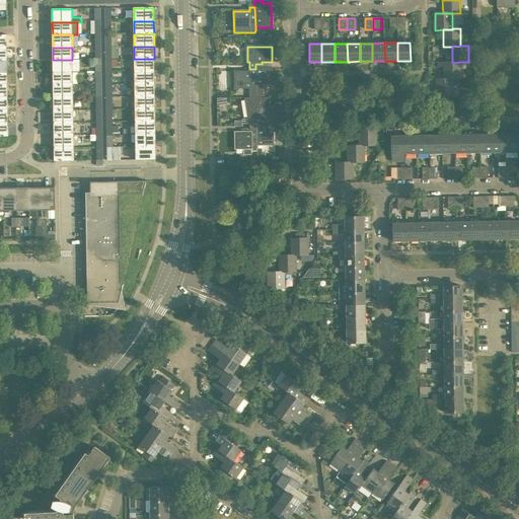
[(134,72),(154,72),(154,59),(134,59),(134,72)]
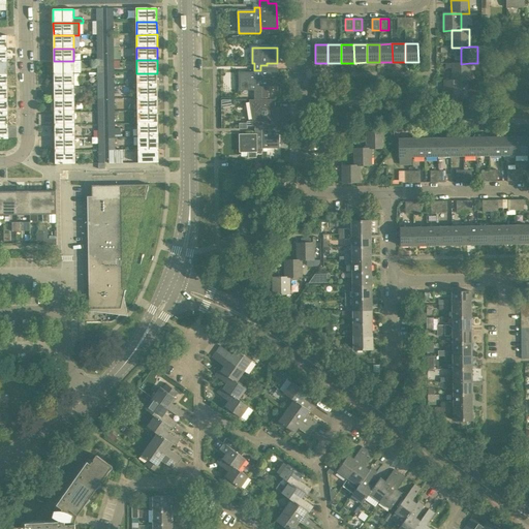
[(54,74),(74,74),(73,61),(54,61),(54,74)]
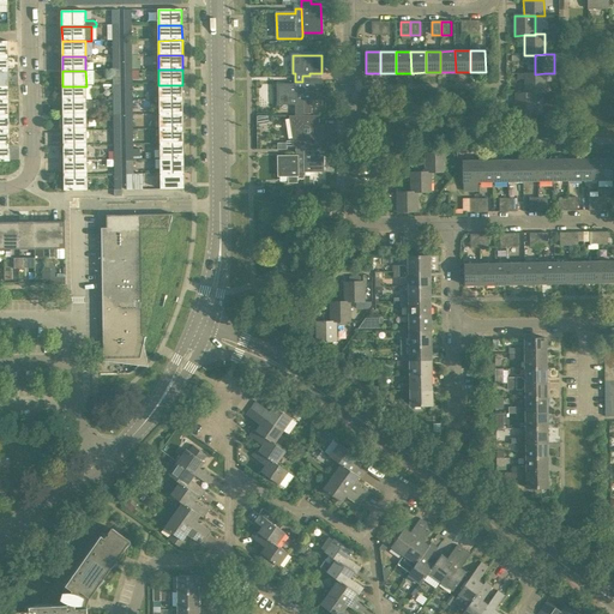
[(545,73),(535,74),(535,73),(525,73),(525,94),(535,94),(545,94),(545,73)]
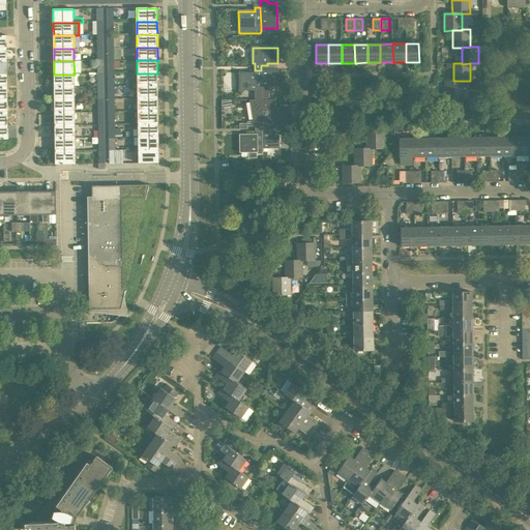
[(267,69),(267,65),(261,65),(261,70),(261,86),(262,86),(267,86),(277,86),(277,69),(267,69)]
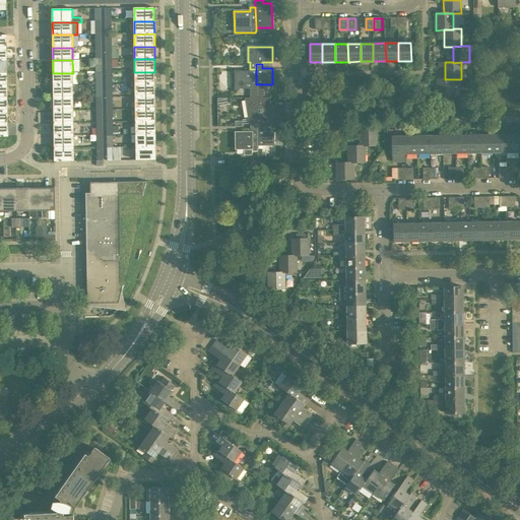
[(250,99),(257,99),(257,96),(257,89),(257,84),(256,84),(256,69),(250,69),(250,72),(235,72),(235,88),(250,88),(250,99)]
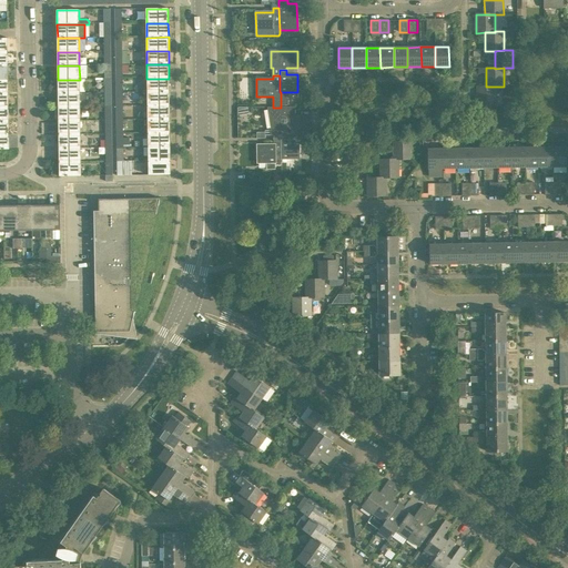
[(169,92),(169,79),(146,79),(141,79),(141,93),(148,93),(169,92)]
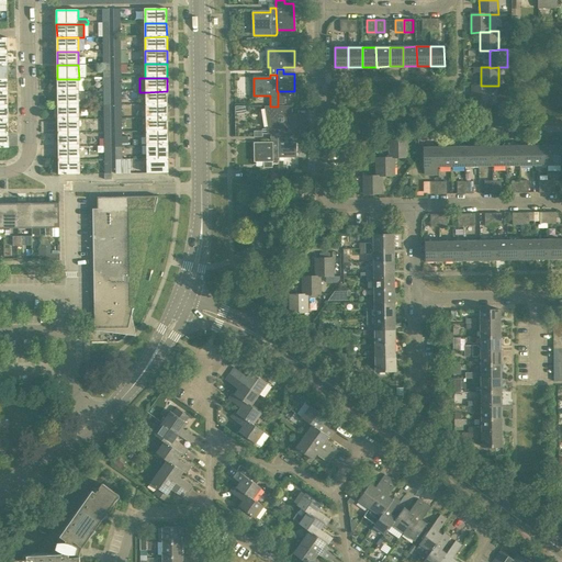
[(57,92),(79,92),(79,79),(57,79),(57,92)]
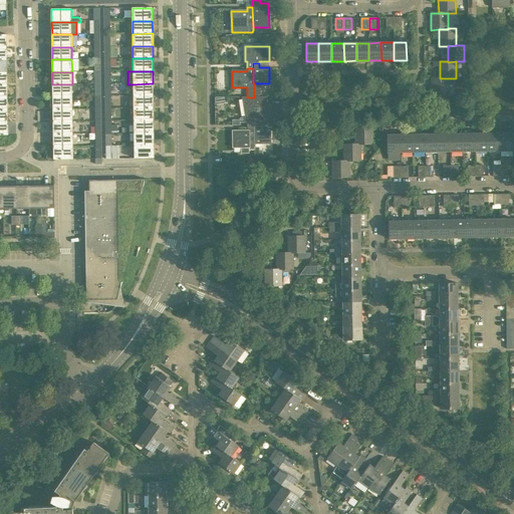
[(448,78),(440,78),(432,78),(432,95),(448,95),(448,78)]
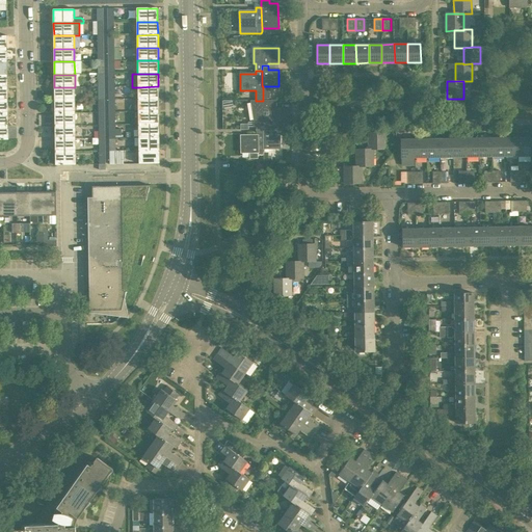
[(138,100),(158,99),(158,86),(138,87),(138,100)]
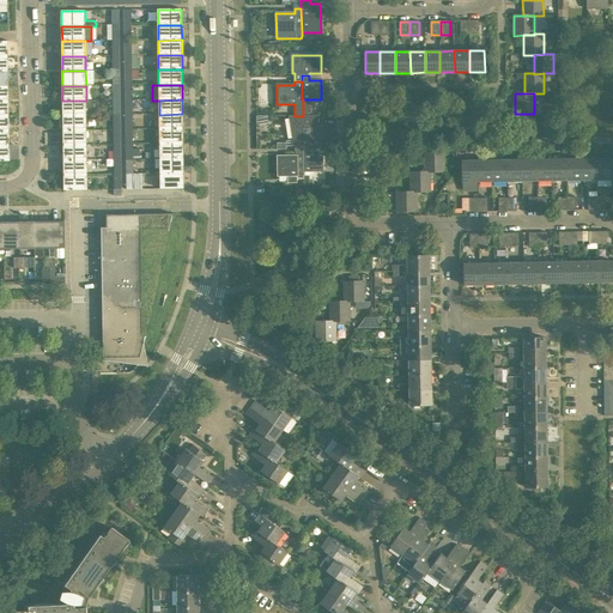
[(95,115),(95,101),(86,101),(62,101),(62,116),(86,115),(95,115)]
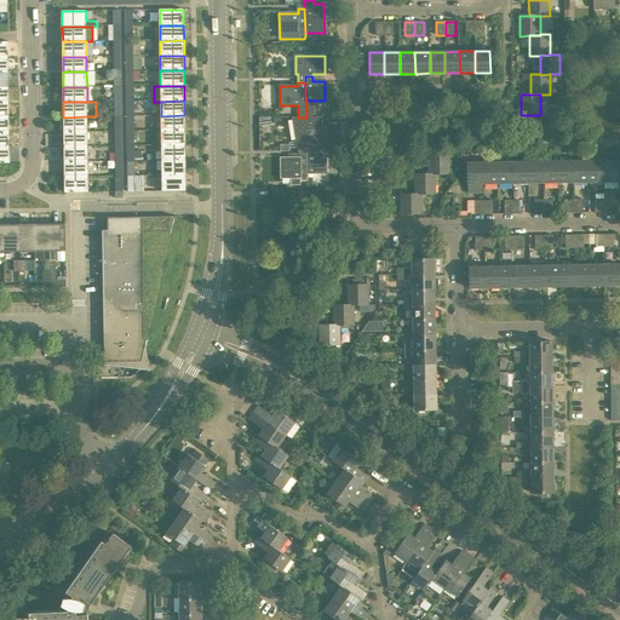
[(161,131),(184,131),(184,115),(161,116),(161,131)]
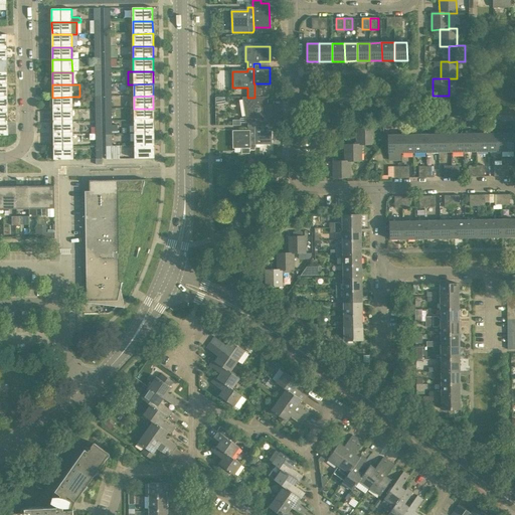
[(52,110),(72,110),(72,97),(52,98),(52,110)]
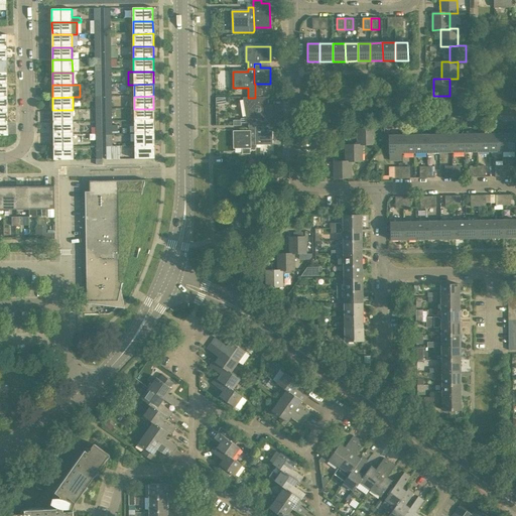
[(255,122),(260,122),(271,122),(271,117),(268,117),(268,115),(271,115),(271,106),(246,107),(246,122),(249,122),(249,127),(255,127),(255,122)]
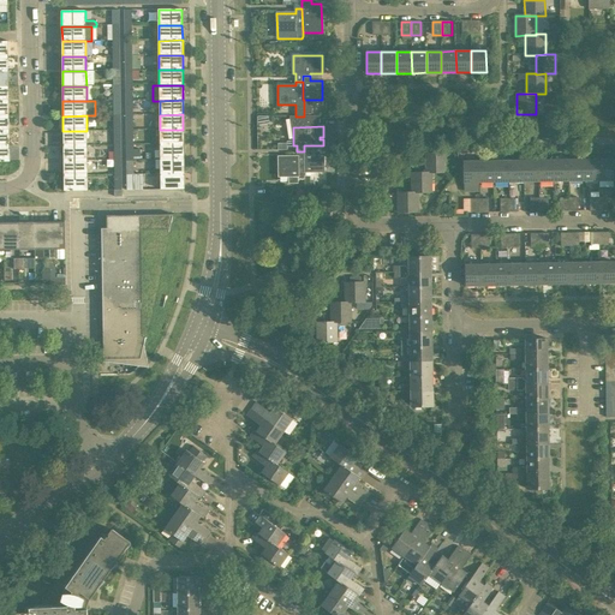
[(160,145),(184,145),(183,130),(160,130),(160,145)]
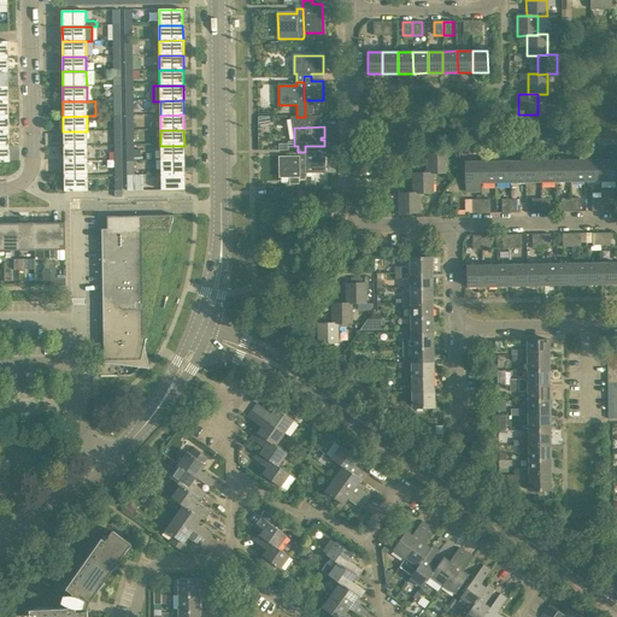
[(64,146),(87,146),(87,131),(63,131),(64,146)]
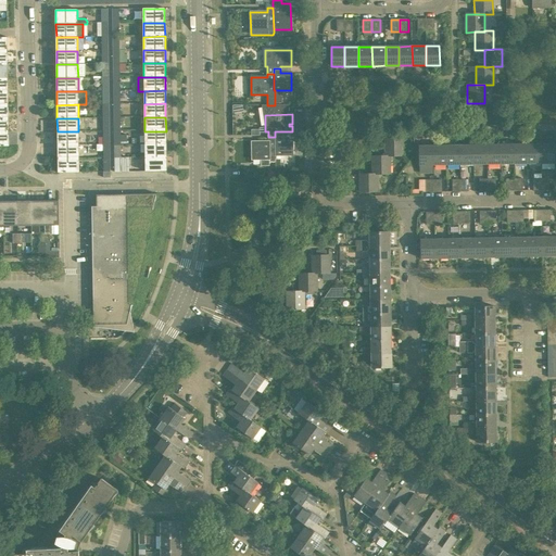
[(58,146),(78,146),(78,131),(58,131),(58,146)]
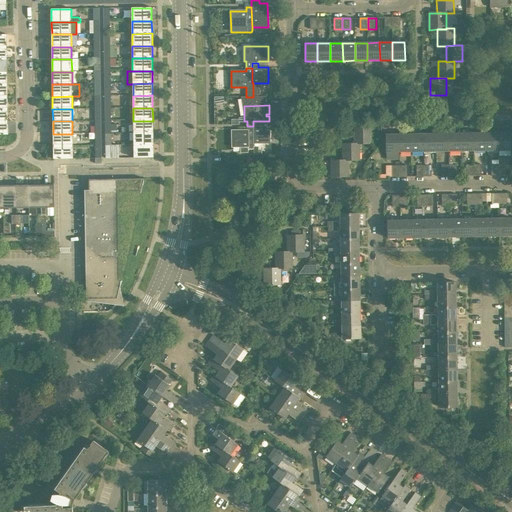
[(133,133),(153,133),(153,121),(133,121),(133,133)]
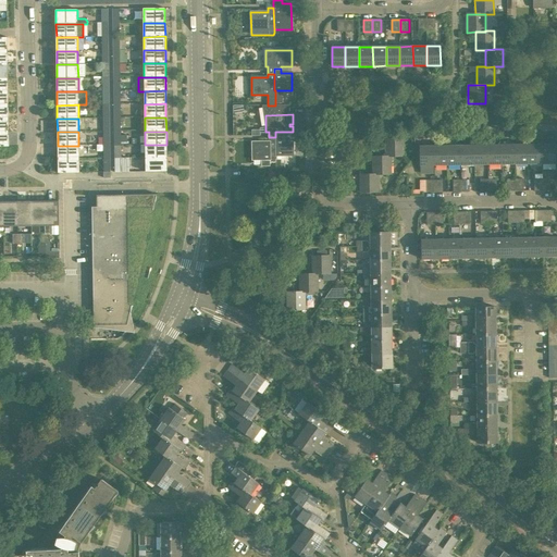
[(282,138),(281,132),(275,132),(275,137),(275,161),(275,171),(276,171),(285,170),(285,156),(293,156),(293,138),(282,138)]
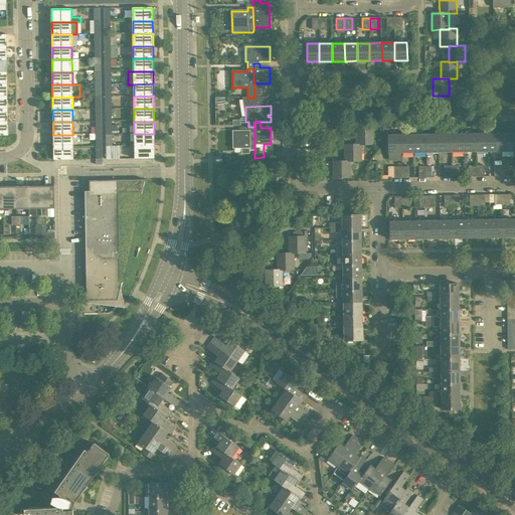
[(95,127),(92,127),(92,134),(95,134),(102,134),(102,126),(95,126),(95,127)]
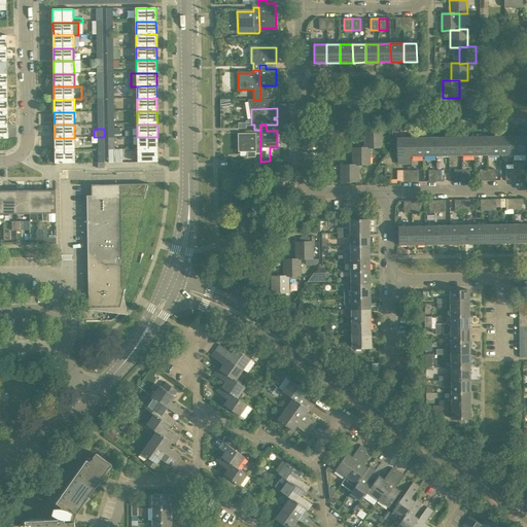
[(260,130),(254,130),(254,135),(247,135),(239,135),(239,151),(247,151),(247,157),(255,157),(255,152),(260,152),(260,130)]
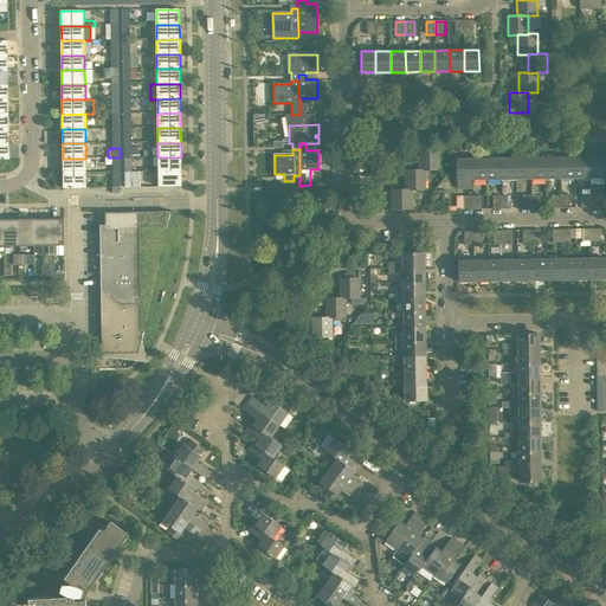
[(419,171),(426,169),(426,171),(439,171),(439,150),(419,150),(419,171)]
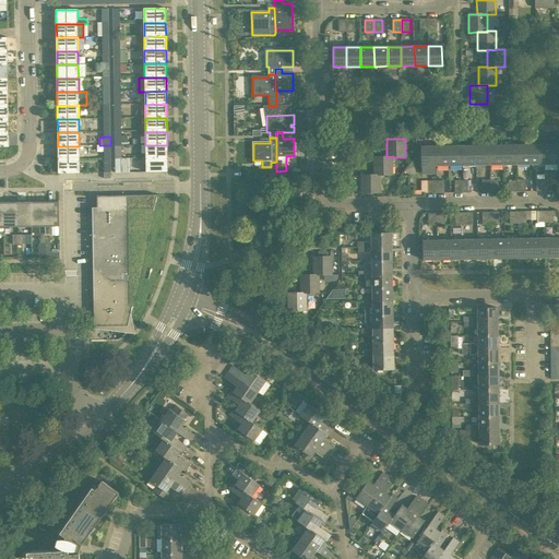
[(558,144),(544,145),(544,165),(558,164),(558,144)]
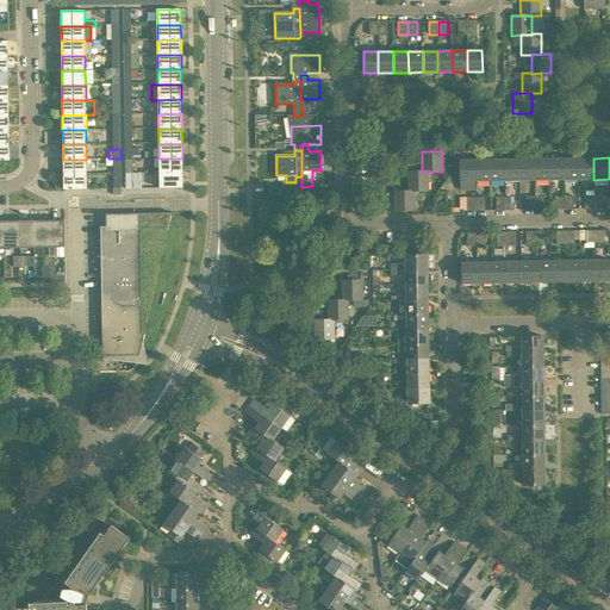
[(159,173),(182,173),(182,159),(159,159),(159,173)]
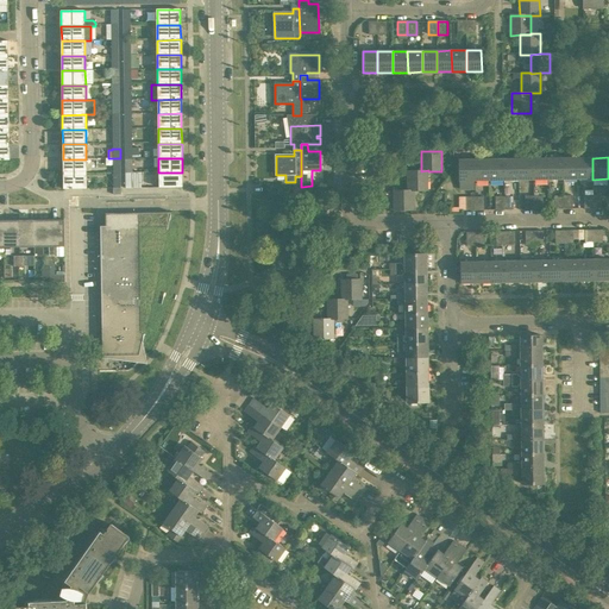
[(534,180),(534,158),(519,159),(519,180),(534,180)]
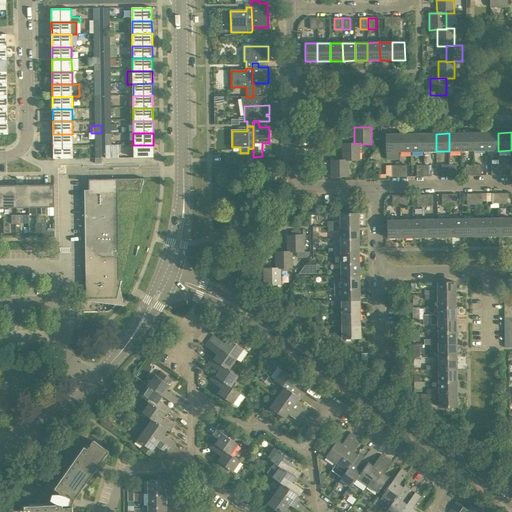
[(461,151),(461,133),(449,133),(449,151),(461,151)]
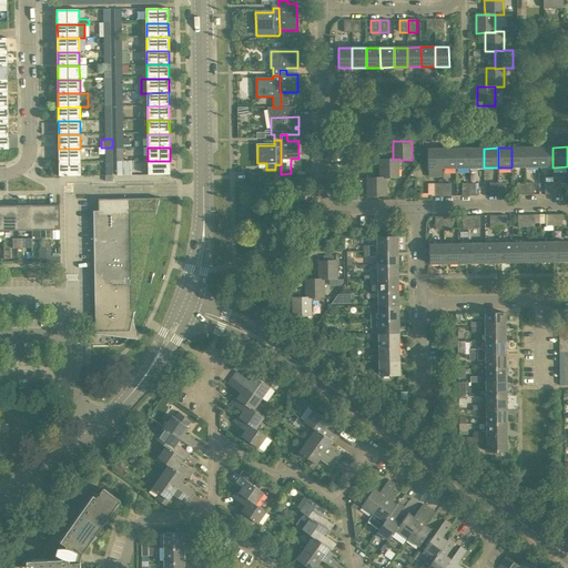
[(526,168),(525,148),(511,148),(511,168),(526,168)]
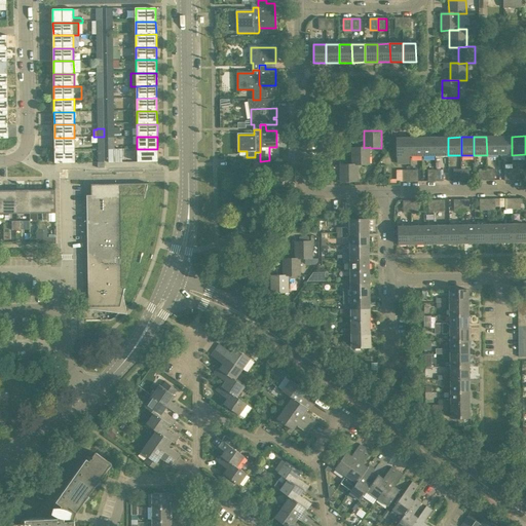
[(499,155),(499,137),(486,137),(487,155),(499,155)]
